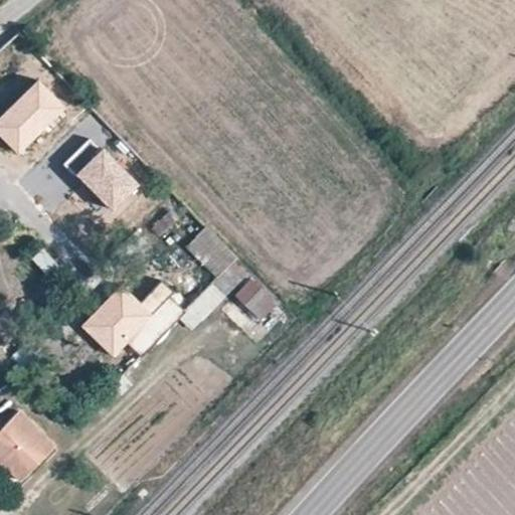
[(67,106),(41,79),(0,119),(0,137),(17,155),(67,106)]
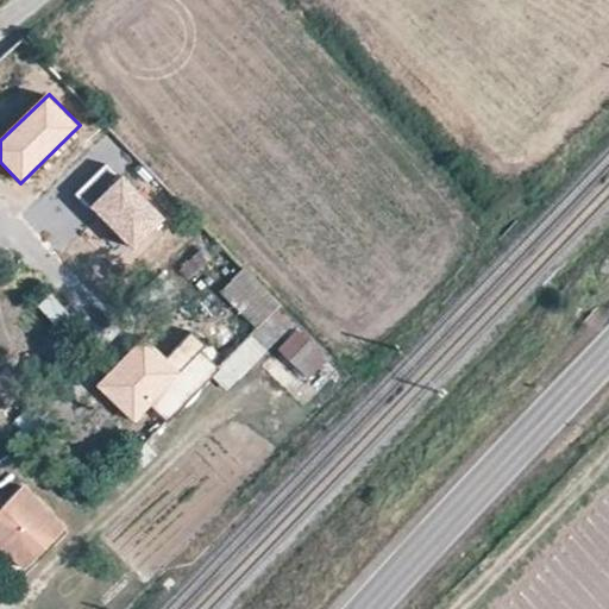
[(118,177),(104,162),(73,193),(87,207),(89,206),(131,249),(163,218),(121,175),(118,177)]
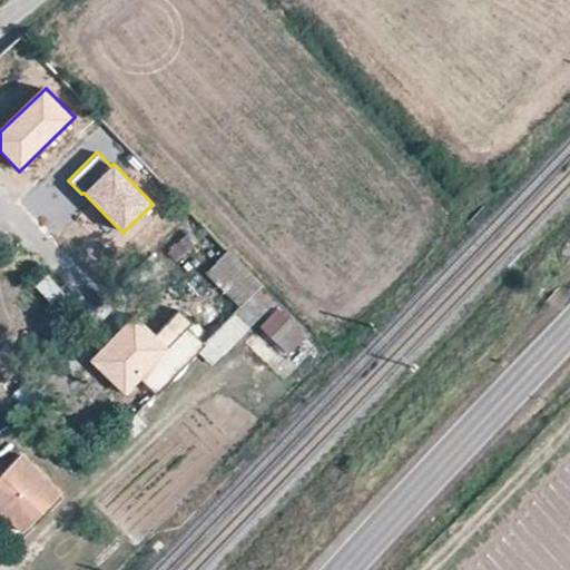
[(258,290),(263,285),(228,248),(206,272),(241,307),(245,304),(258,290)]
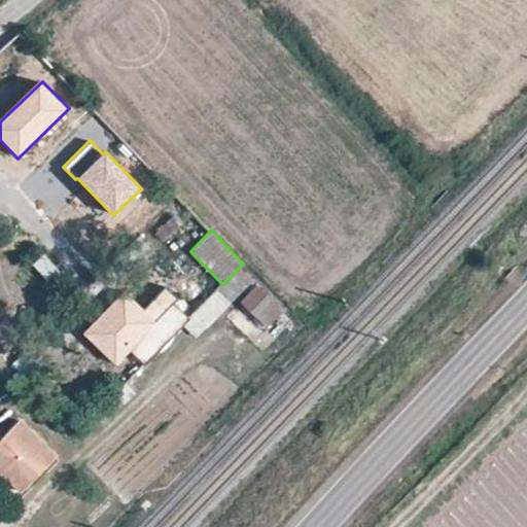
[(51,256),(37,262),(49,288),(64,281),(51,256)]
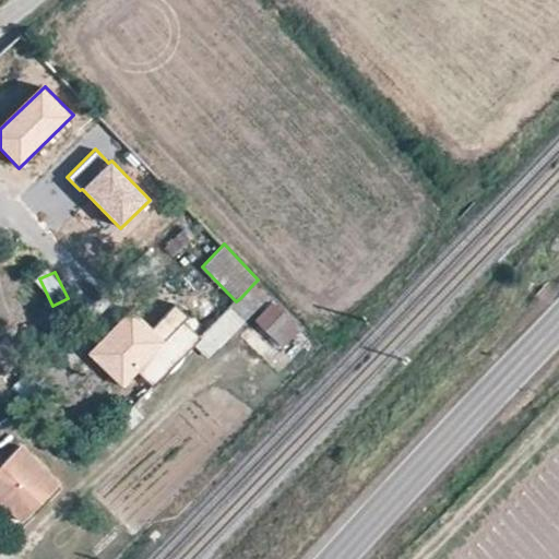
[(268,298),(253,284),(240,298),(236,301),(230,308),(245,321),(268,298)]
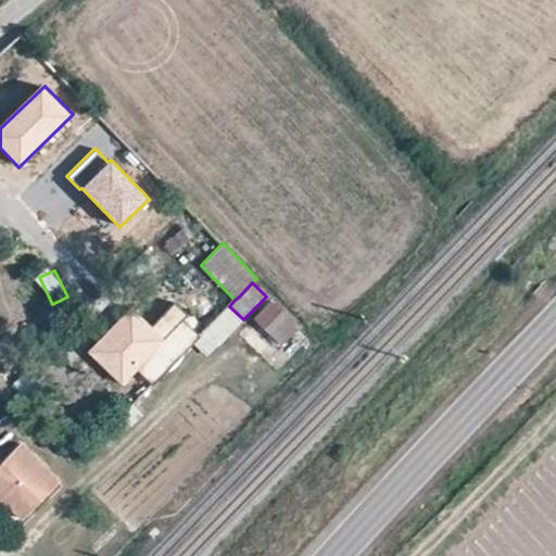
[(148,326),(130,308),(88,351),(124,387),(138,374),(150,386),(199,338),(180,319),(187,313),(174,300),(148,326)]
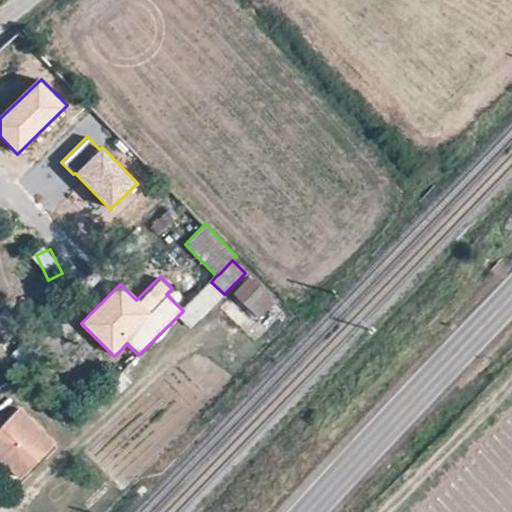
[(253,276),(234,293),(261,321),(279,304),(253,276)]
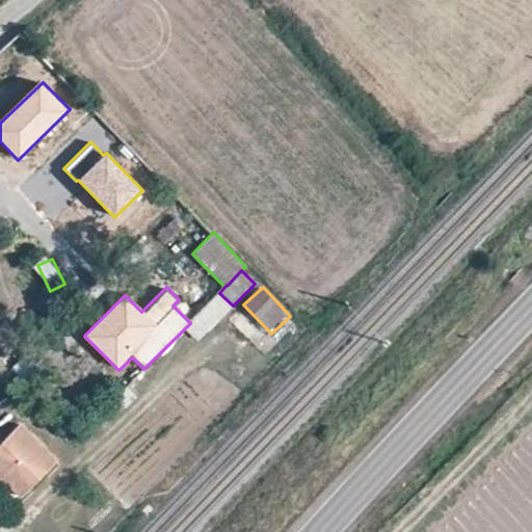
[(2,323),(0,325),(0,346),(10,357),(23,345),(2,323)]
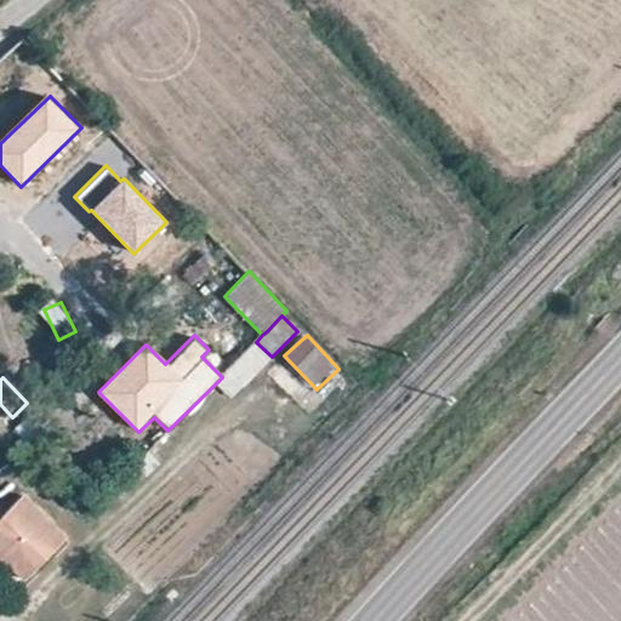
[(137,463),(126,474),(137,485),(147,476),(137,463)]
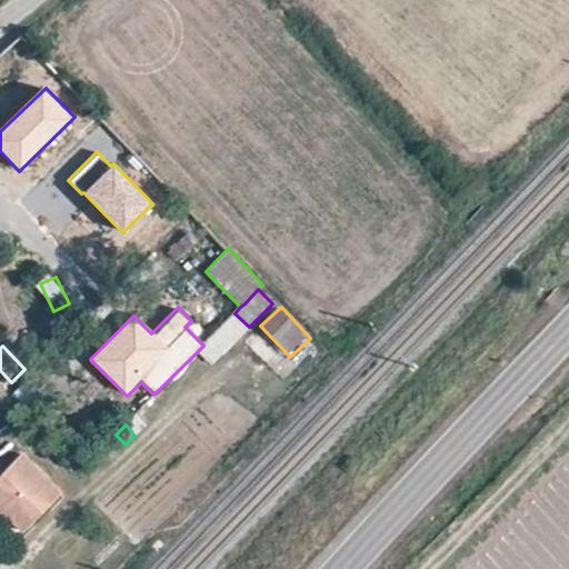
[(0,512),(21,532),(61,491),(21,453),(0,475),(0,512)]
